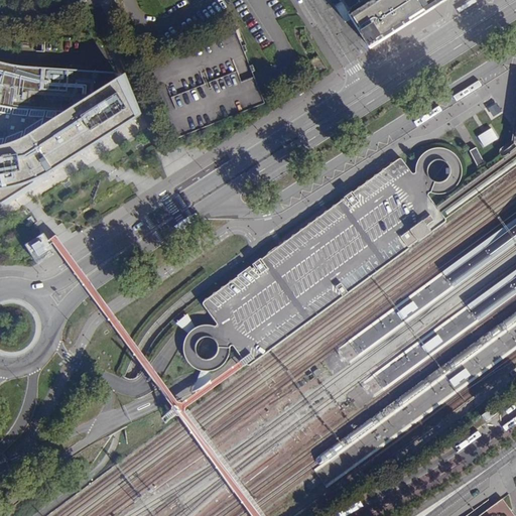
[(375,0),(374,1),(373,0),(366,0),(348,12),(371,48),(444,0),(375,0)]
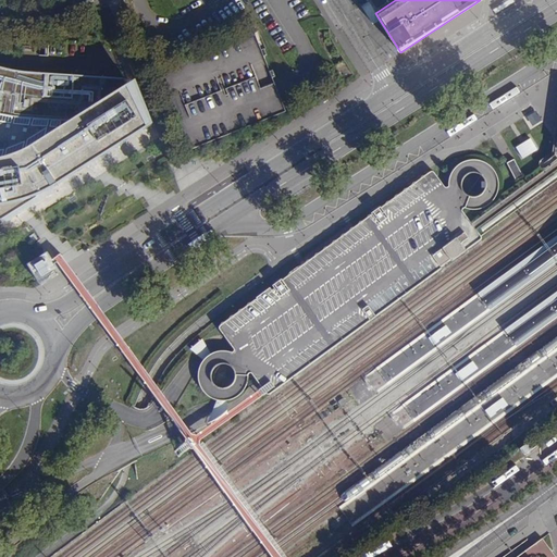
[(0,220),(51,187),(0,171),(0,169),(35,148),(45,155),(51,148),(56,143),(52,137),(74,123),(148,128),(125,78),(32,74),(2,70),(0,69),(0,220)]
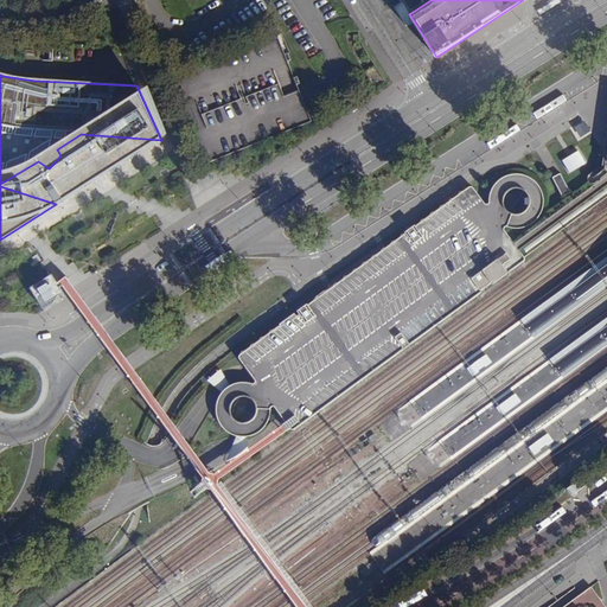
[(0,184),(0,186),(56,204),(161,140),(81,134),(57,149),(61,155),(56,161),(49,168),(38,161),(0,184)]
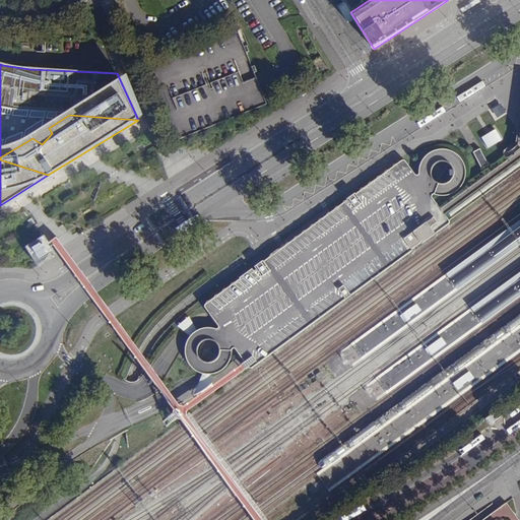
[(482,138),(489,149),(503,140),(497,129),(482,138)]
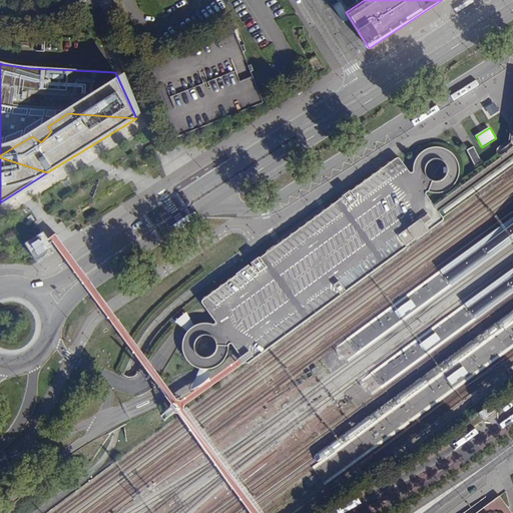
[(238,351),(240,353),(240,354),(242,357),(244,360),(248,364),(444,219),(437,209),(427,194),(429,192),(437,193),(444,192),(450,189),(456,184),(459,177),(460,170),(460,166),(459,163),(456,156),(451,151),(444,148),(437,146),(430,147),(423,151),(418,156),(414,162),(413,169),(410,172),(399,156),(352,191),(351,190),(342,196),(344,197),(278,246),(262,258),(261,255),(236,274),(237,275),(201,302),(203,304),(210,314),(215,322),(213,324),(206,323),(200,323),(197,324),(191,328),(186,332),(185,335),(182,341),(182,348),(183,354),(186,360),(191,365),(196,368),(203,369),(209,369),(215,367),(218,366),(223,361),(227,356),(228,353),(229,346),(232,343),(238,351)]
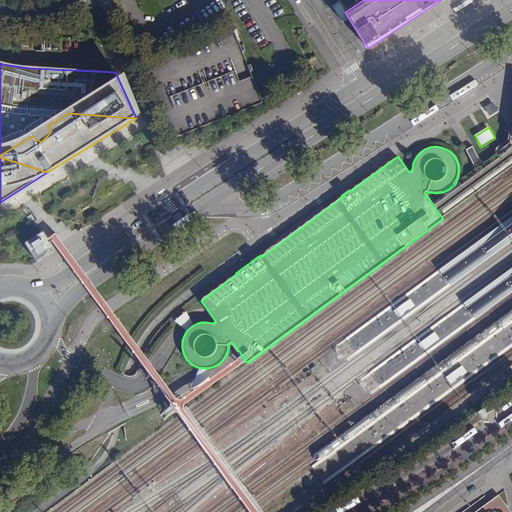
[(481,163),(473,147),(467,150),(475,166),(481,163)]
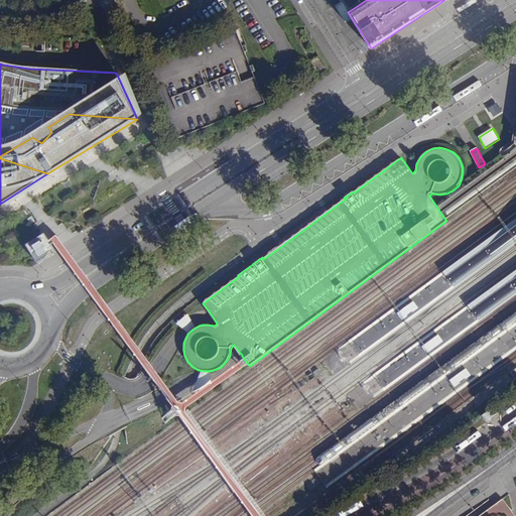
[(457,285),(515,241),(515,220),(446,271),(457,285)]
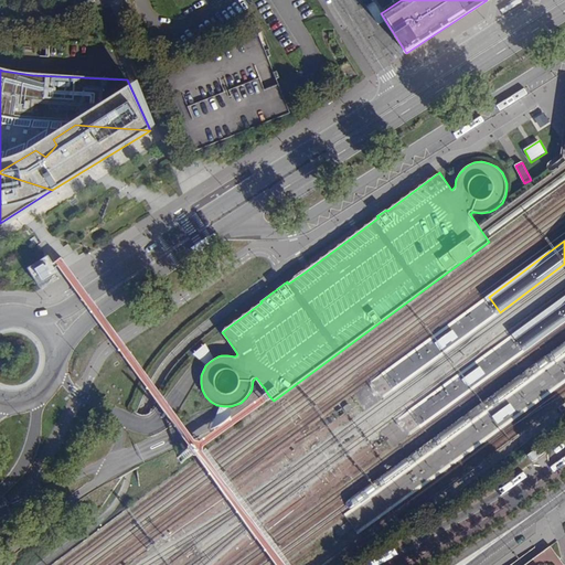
[(35,266),(42,276),(51,269),(48,265),(44,260),(35,266)]
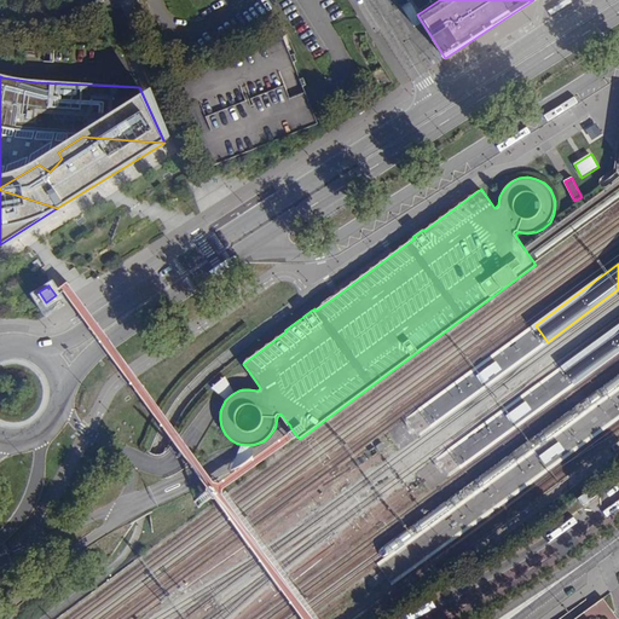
[(618,327),(557,372),(570,388),(618,351),(618,327)]
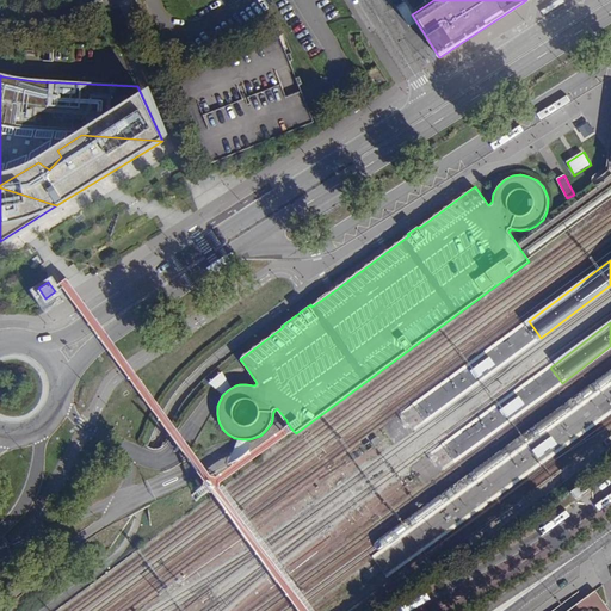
[(571,493),(576,499),(591,489),(585,482),(571,493)]
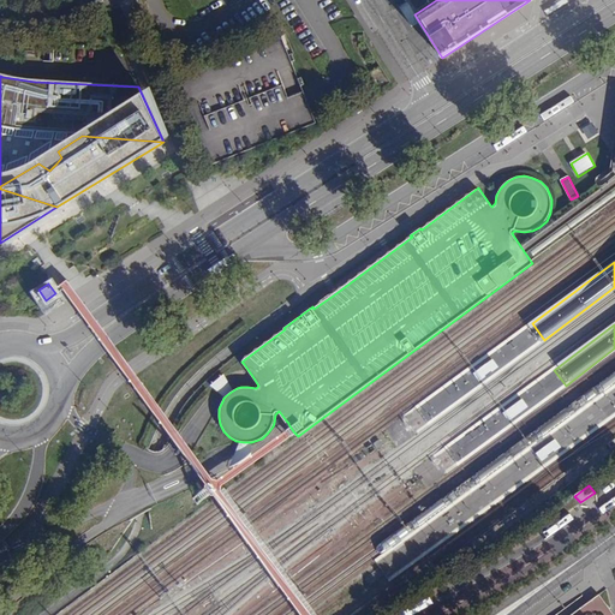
[(614,614),(614,579),(587,603),(585,599),(581,593),(551,614),(614,614)]
